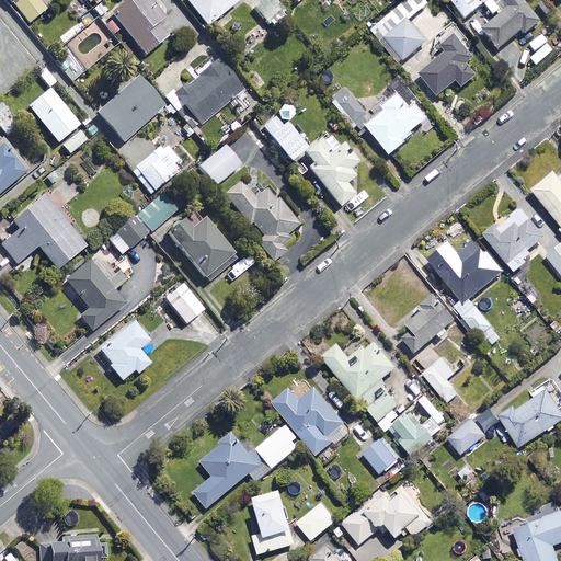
[(7,0),(27,23),(47,6),(42,0),(7,0)]
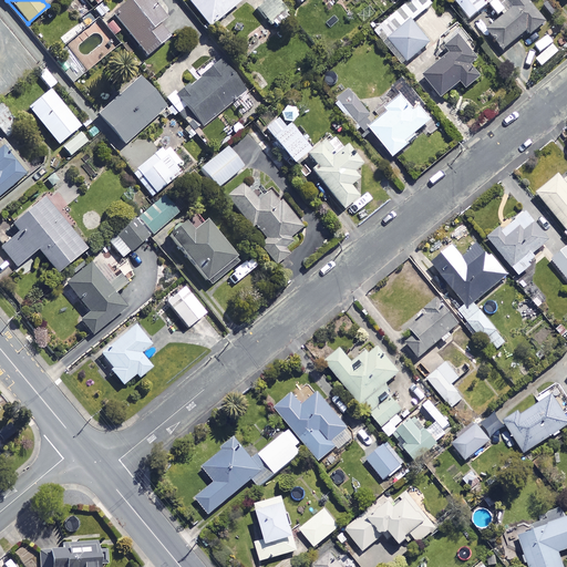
[(89,12),(76,0),(68,0),(60,7),(66,13),(72,9),(81,19),(89,12)]
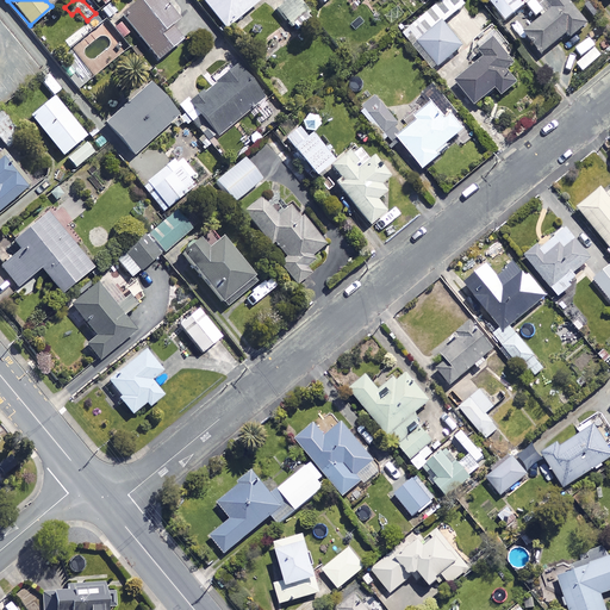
[(169,25),(178,19),(161,0),(136,0),(119,14),(156,60),(180,39),(169,25)]
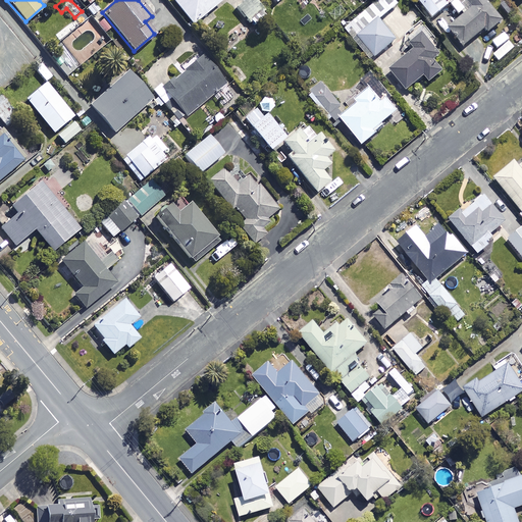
[(220,0),(171,0),(192,24),(220,0)]
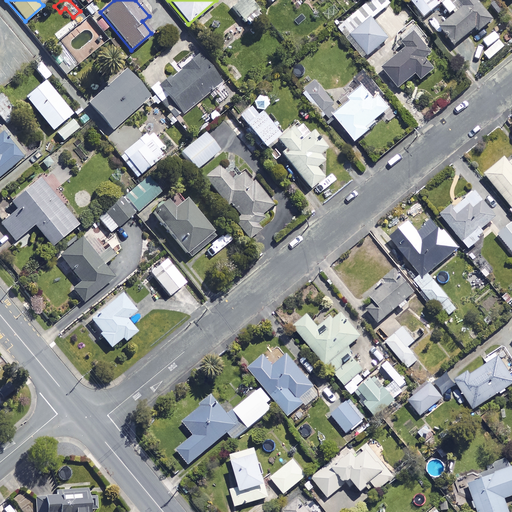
[(259,14),(247,0),(238,0),(231,6),(245,25),(259,14)]
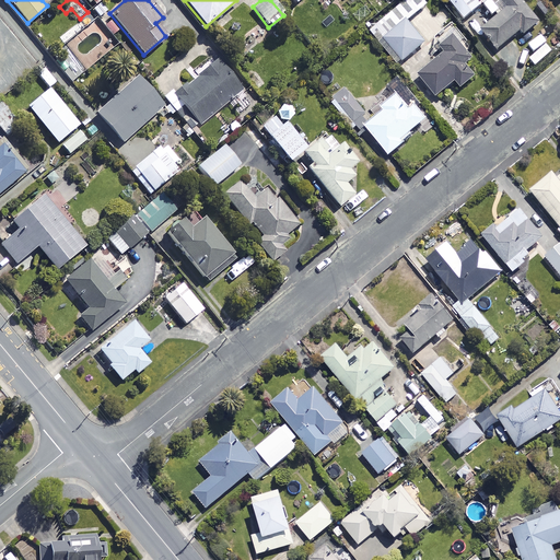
[(428,3),(424,0),(404,0),(369,30),(381,43),(428,3)]
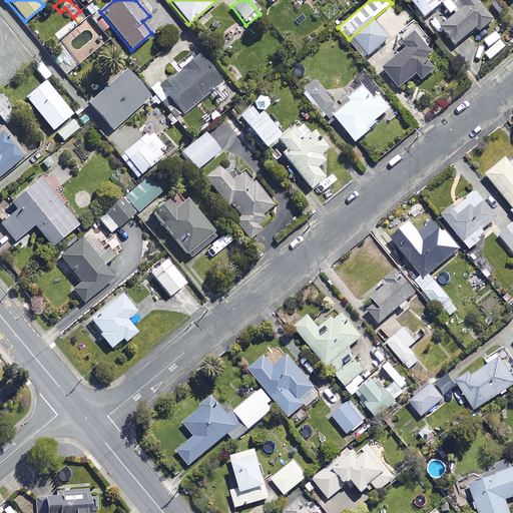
[(408,0),(423,18),(441,3),(450,14),(456,9),(449,0),(408,0)]
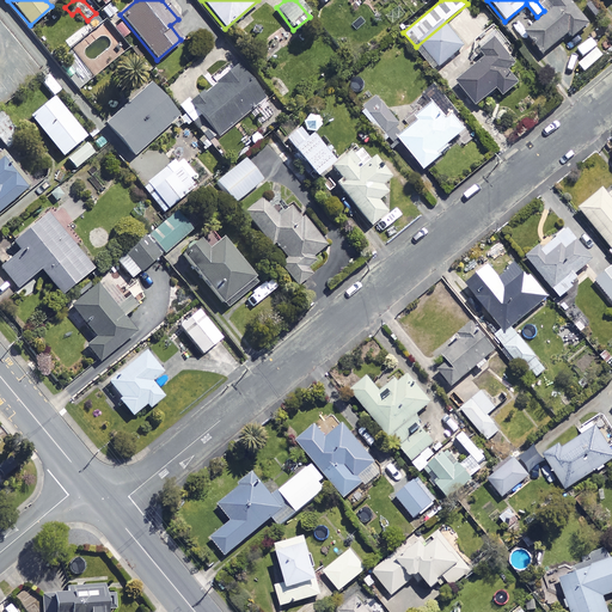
[(591,24),(571,0),(564,0),(524,32),(542,55),(568,34),(571,38),(591,24)]
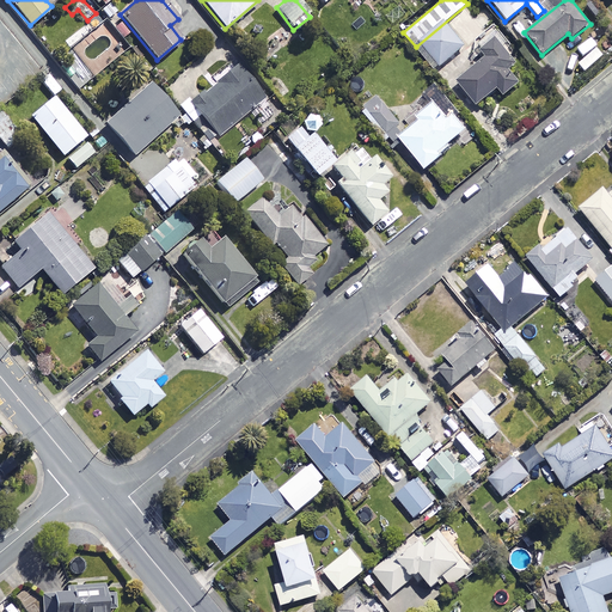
[(109,1),(99,10),(108,20),(117,11),(109,1)]
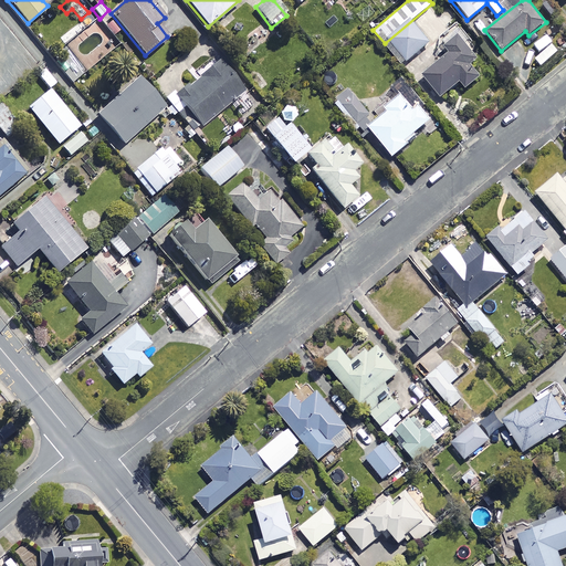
[(430,41),(413,21),(386,44),(402,64),(430,41)]
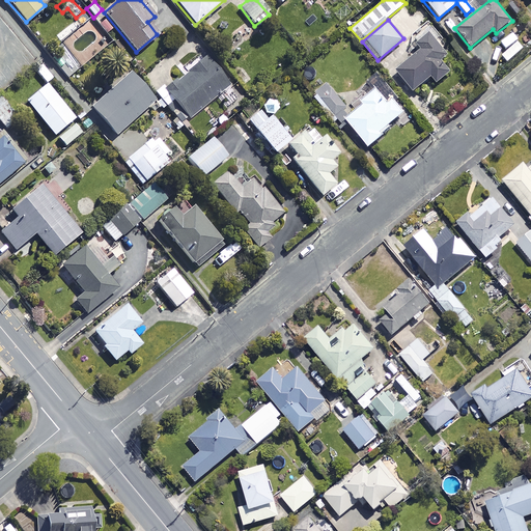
[(447,56),(426,30),(414,40),(421,50),(395,71),(413,91),(430,77),(437,83),(450,72),(441,61),(447,56)]
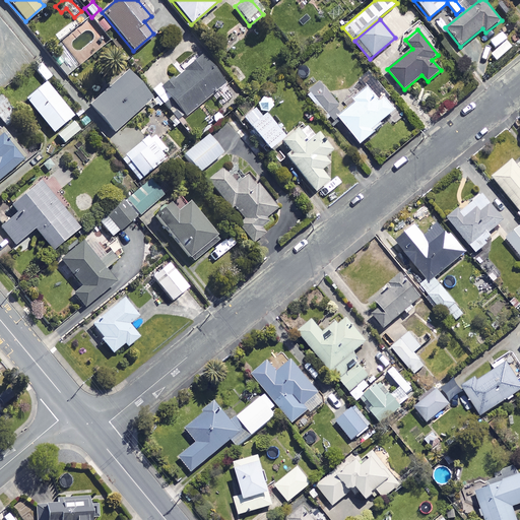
[(512,48),(506,42),(491,55),(496,62),(512,48)]
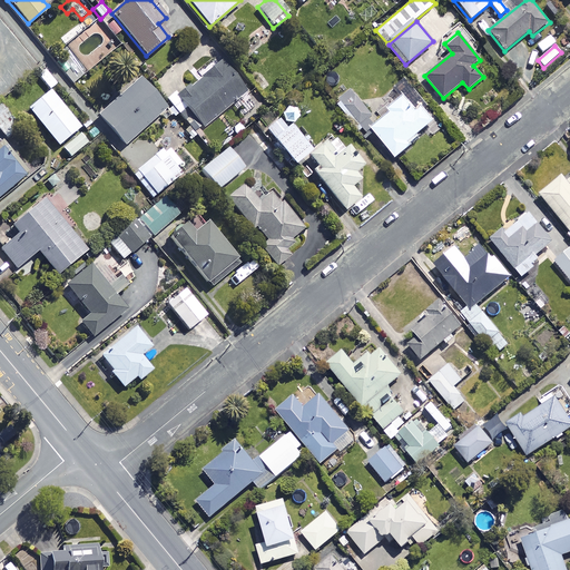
[(244,92),(218,61),(176,97),(203,128),(244,92)]
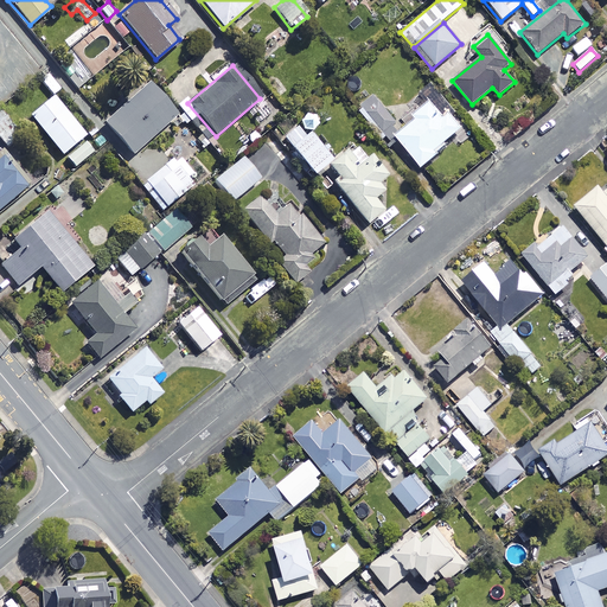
[(174,115),(146,84),(103,123),(132,154),(174,115)]
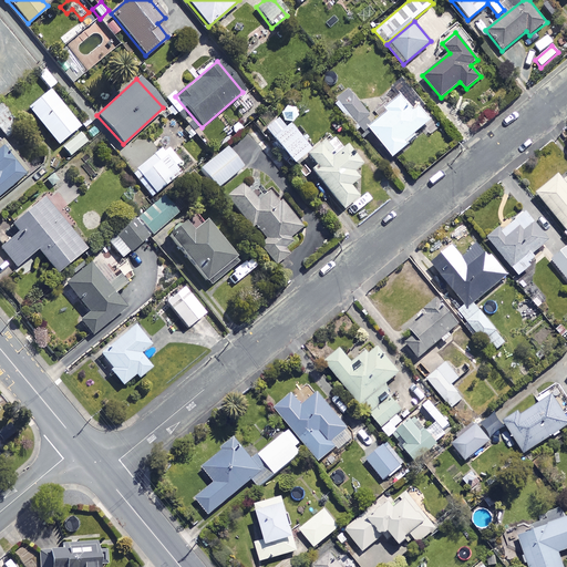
[(78,127),(48,91),(26,109),(57,145),(78,127)]
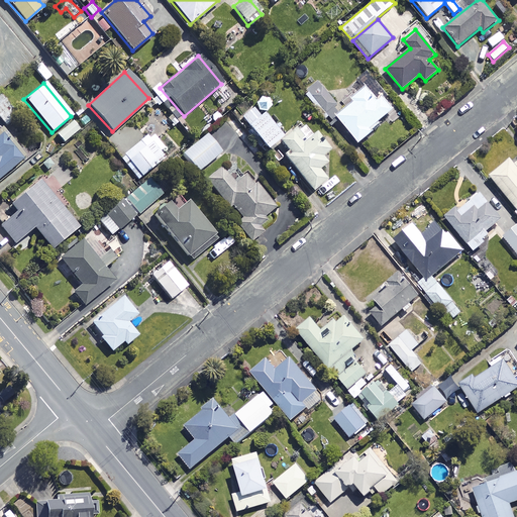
[(340,104),(343,107),(334,116),(358,142),(372,131),(370,128),(392,109),(381,97),(376,101),(365,89),(349,102),(346,99),(340,104)]
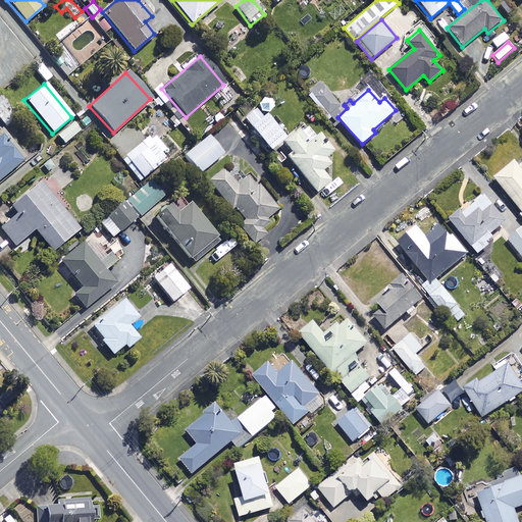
[(16,119),(0,97),(0,120),(5,127),(16,119)]
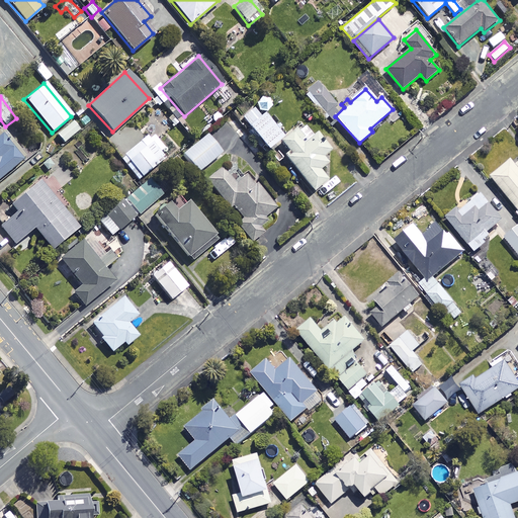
[(289,113),(282,104),(271,114),(279,122),(289,113)]
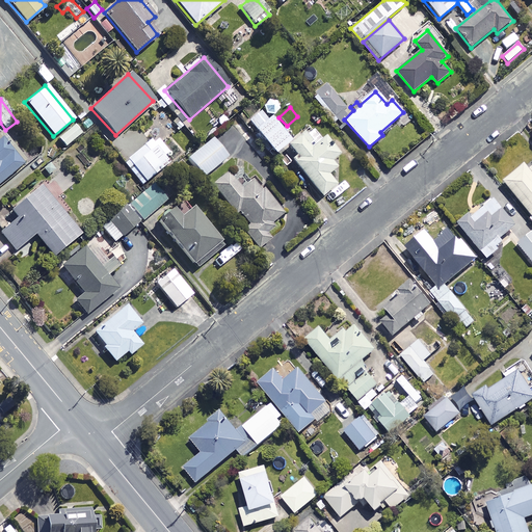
[(263,115),(259,110),(246,120),(253,126),(250,128),(271,152),(285,140),(264,114),(263,115)]
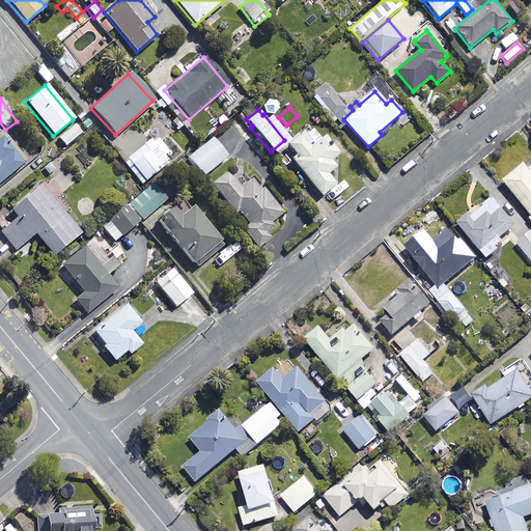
[(138,122),(144,131),(155,122),(147,114),(138,122)]
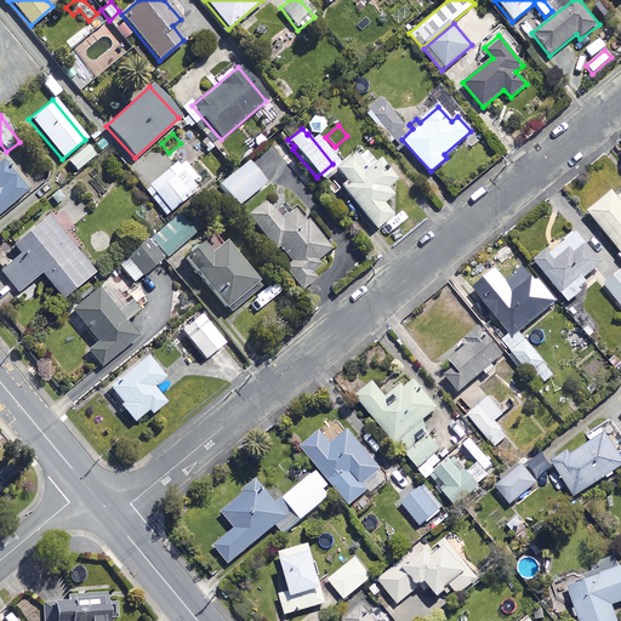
[(95,157),(86,147),(67,161),(75,172),(95,157)]
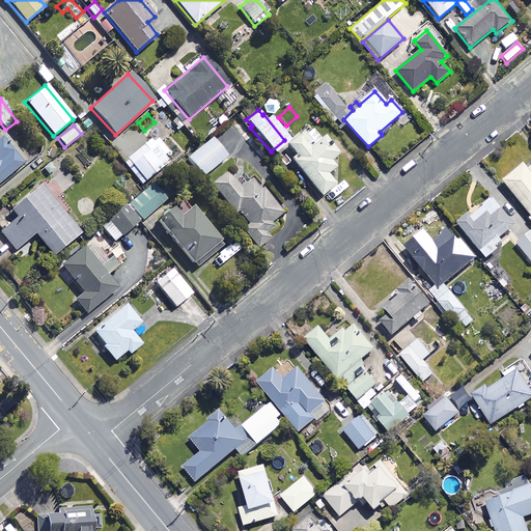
[(0,179),(30,155),(9,130),(4,135),(0,130),(0,179)]
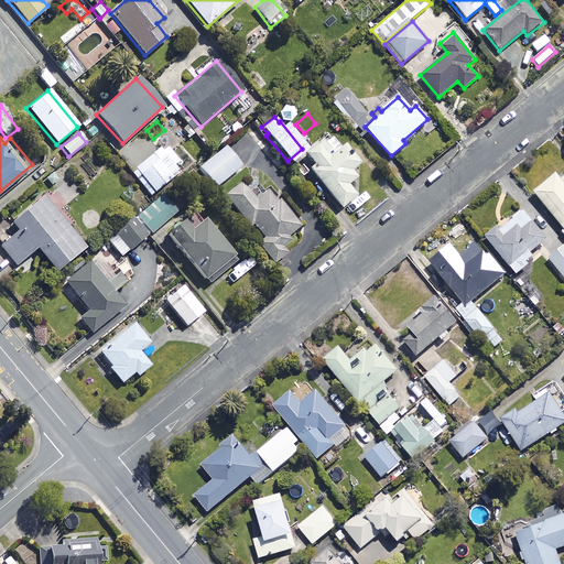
[(328,149),(321,139),(304,152),(314,164),(308,169),(339,207),(355,195),(346,184),(355,176),(349,170),(355,165),(336,142),(328,149)]
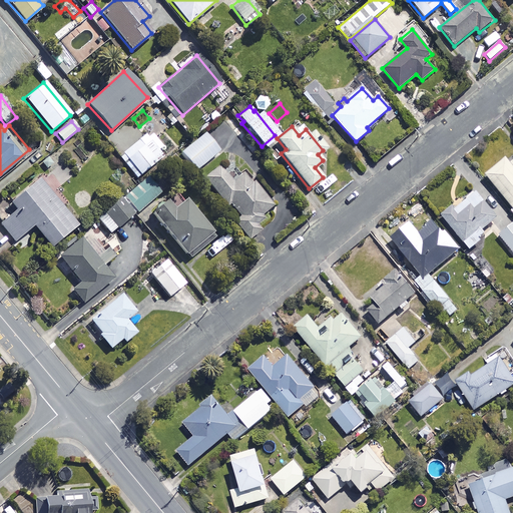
[(184,137),(177,128),(166,137),(174,146),(184,137)]
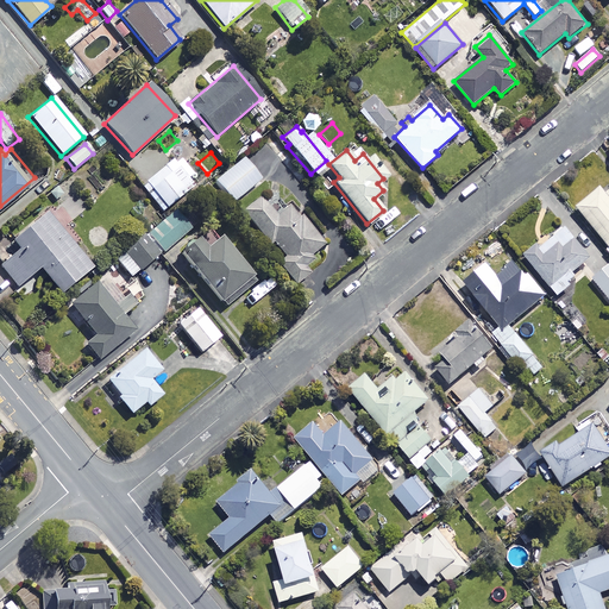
[(196,176),(177,156),(145,183),(164,205),(196,176)]
